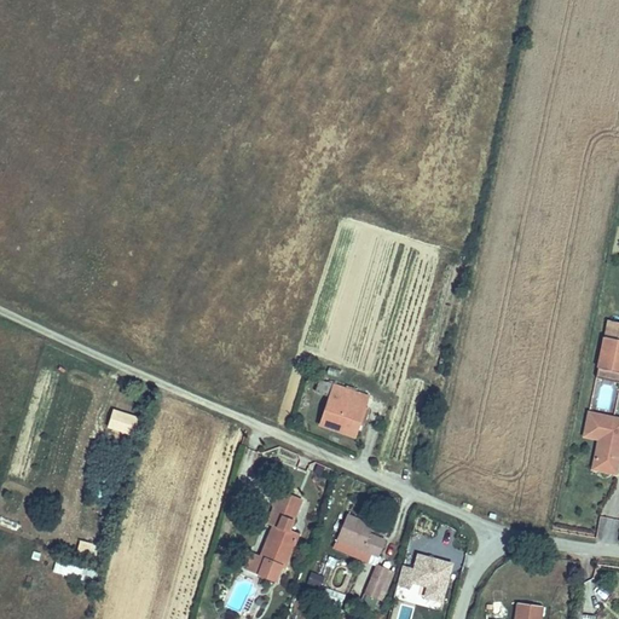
[(618,341),(618,323),(607,322),(603,339),(618,341)]
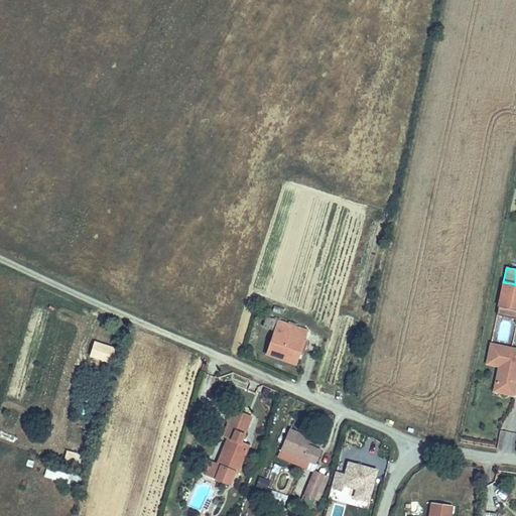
[(515,318),(515,284),(503,282),(497,314),(515,318)]
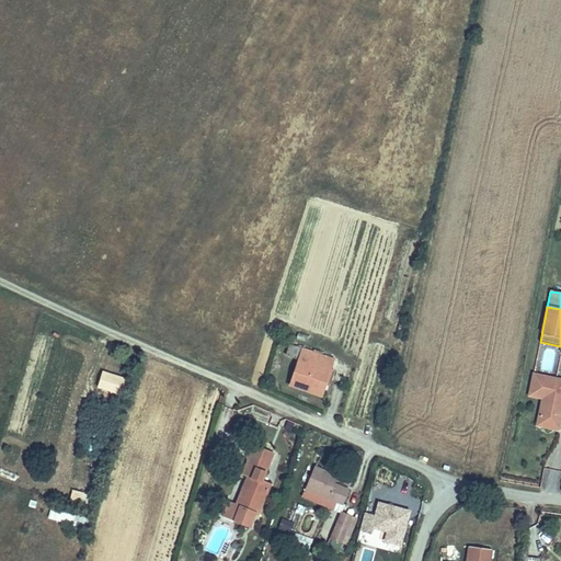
[(322,398),(327,385),(323,384),(327,370),(331,371),(333,361),(289,345),(286,355),(299,361),(292,387),(322,398)]
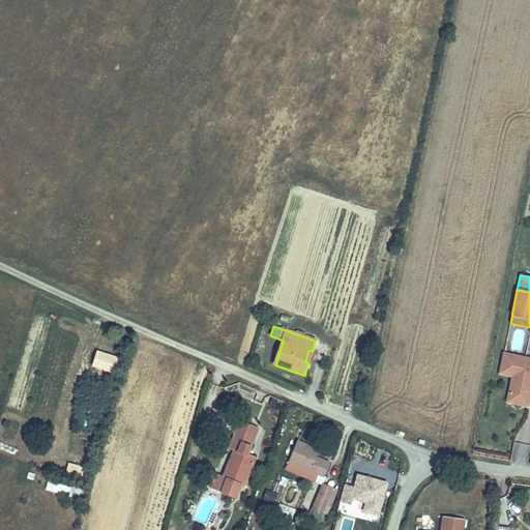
[(512,329),(509,349),(527,352),(529,331),(512,329)]
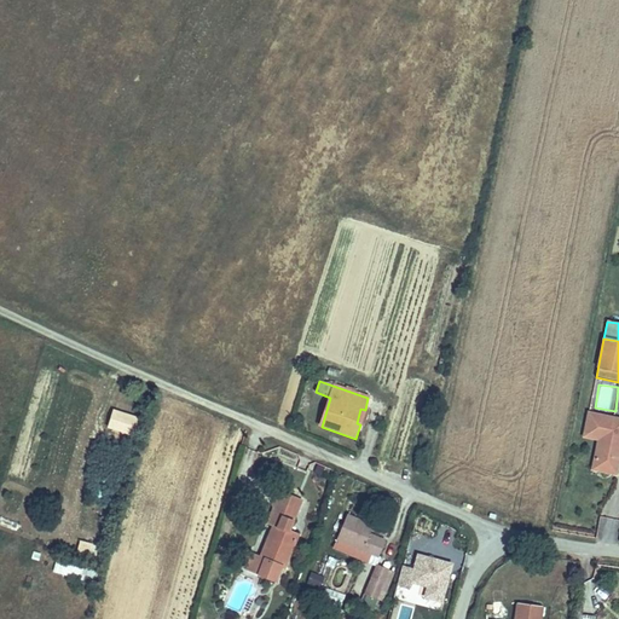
[(113,410),(109,423),(134,432),(138,418),(113,410)]
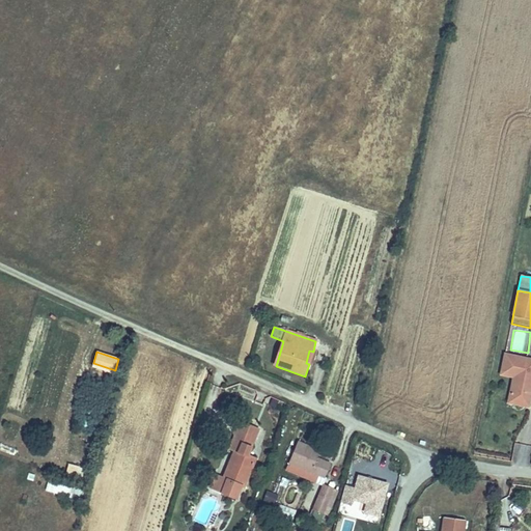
[(530,399),(530,393),(530,359),(505,355),(501,374),(513,378),(509,395),(530,399)]
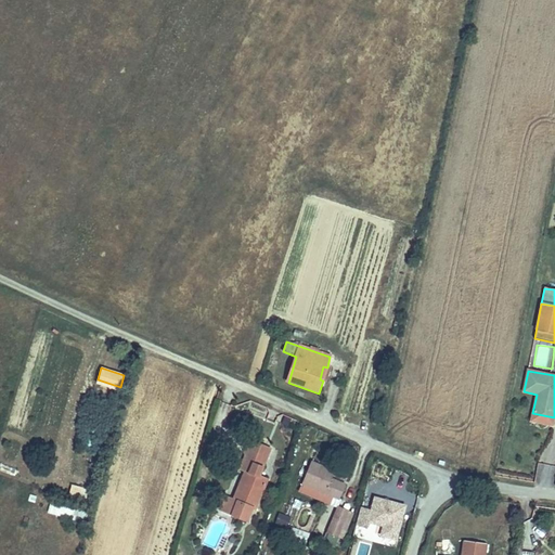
[(552,425),(554,417),(532,413),(531,421),(552,425)]
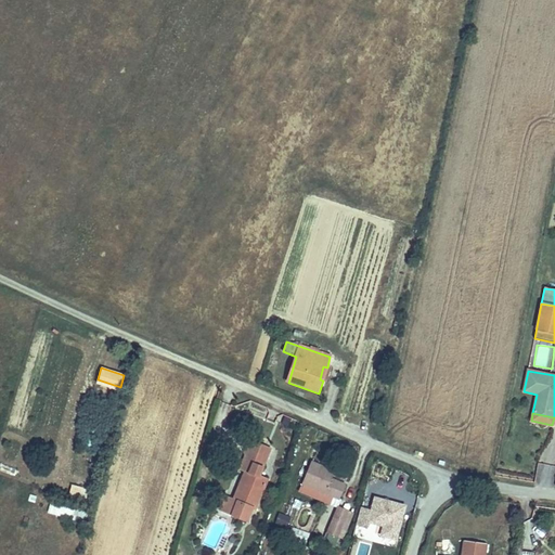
[(259,476),(263,467),(259,466),(267,446),(253,440),(242,447),(245,456),(241,469),(245,472),(234,499),(237,501),(232,515),(247,521),(253,508),(254,510),(267,479),(259,476)]
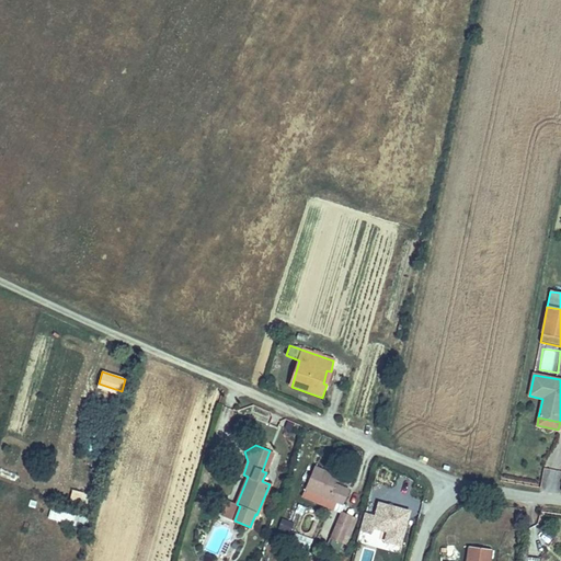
[(262,471),(266,472),(274,453),(270,450),(262,471)]
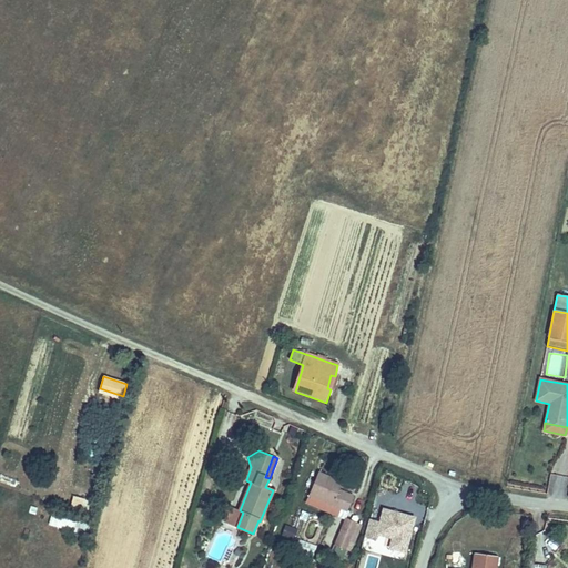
[(321,474),(311,497),(346,514),(353,498),(336,490),(338,483),(321,474)]
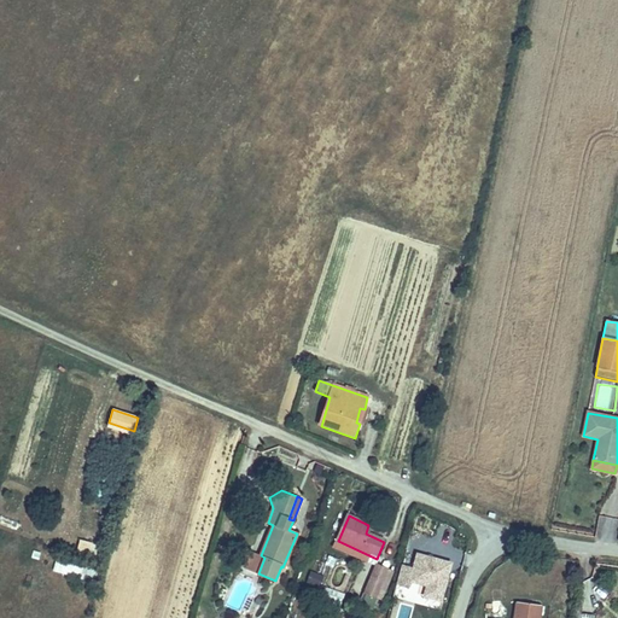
[(243,566),(258,573),(264,558),(261,555),(246,552),(243,566)]
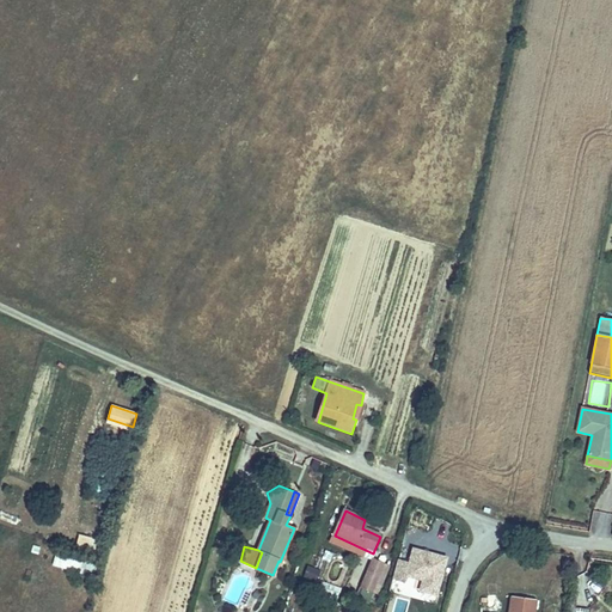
[(447,557),(411,548),(408,562),(399,560),(395,577),(405,580),(407,575),(421,580),(418,591),(438,597),(447,557)]
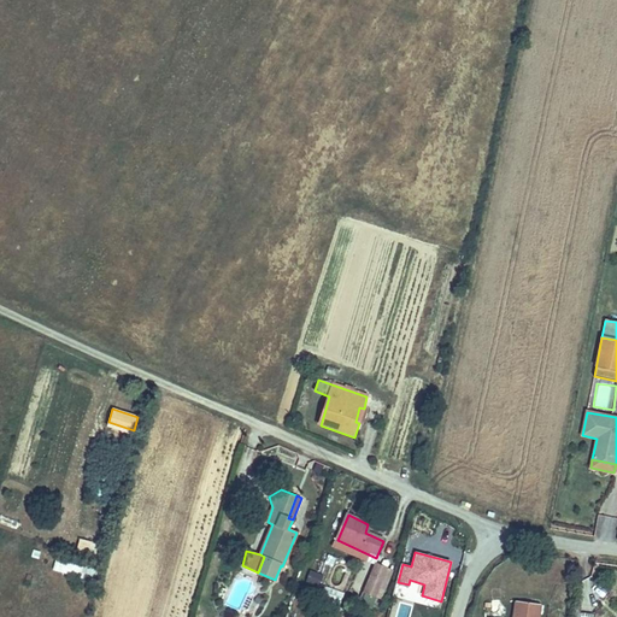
[(370,563),(363,593),(383,598),(391,568),(370,563)]
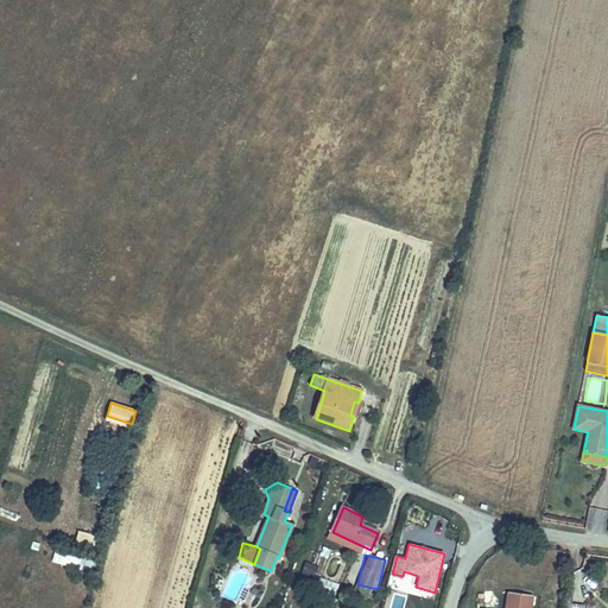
[(308,563),(304,572),(318,577),(321,568),(308,563)]
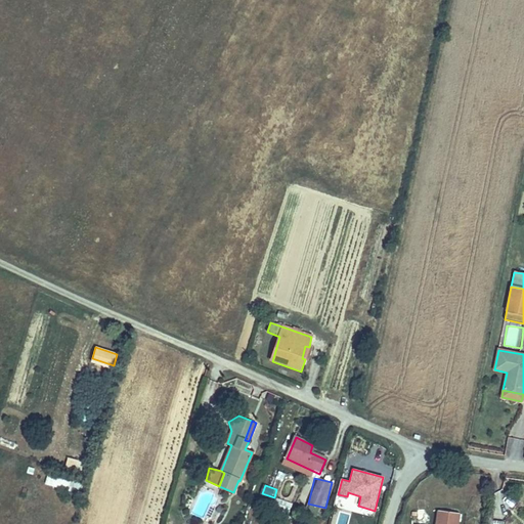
[(457,523),(460,514),(438,511),(436,523),(457,523)]
